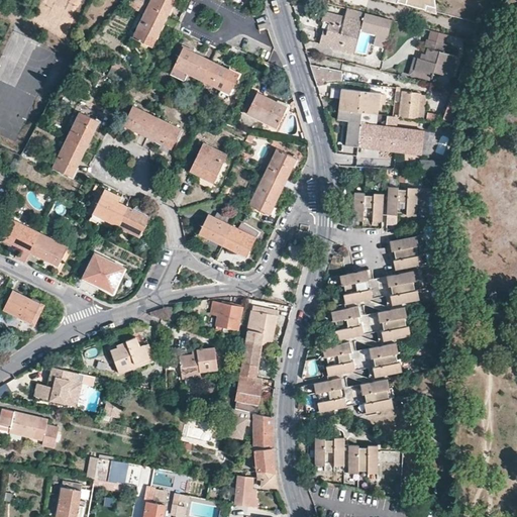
[(168,15),(136,0),(131,0),(129,4),(144,12),(131,38),(151,48),(168,15)]
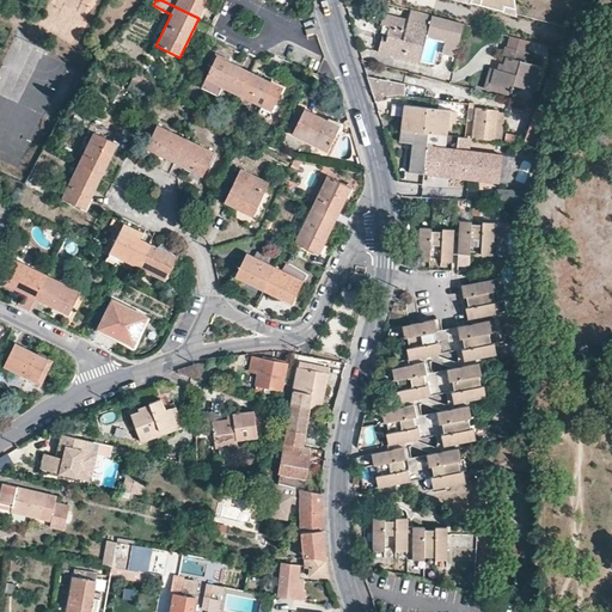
[(176,0),(161,0),(199,18),(206,0),(177,0),(176,0)]
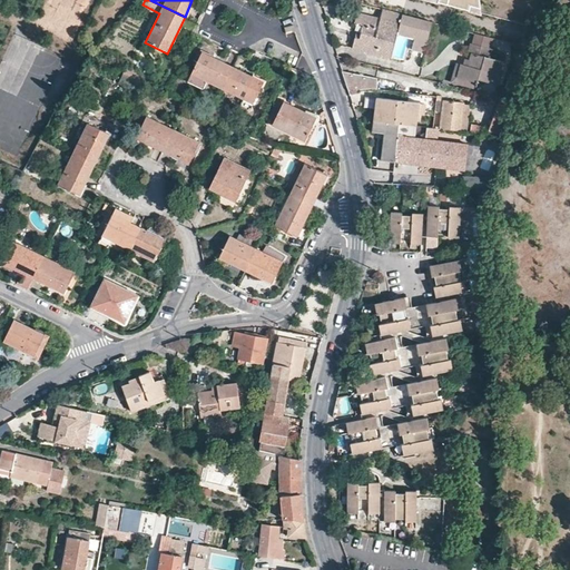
[(425,0),(481,15),(479,0),(425,0)]
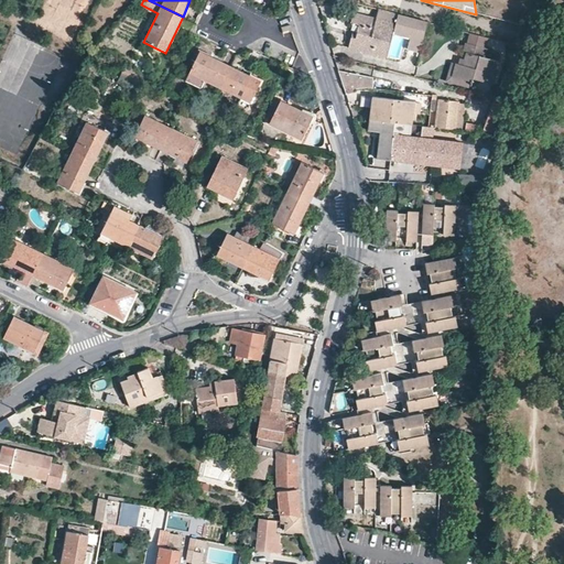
[(419,53),(426,21),(377,9),(376,18),(353,12),(350,21),(358,24),(356,32),(353,31),(348,46),(387,56),(392,34),(411,38),(408,50),(419,53)]
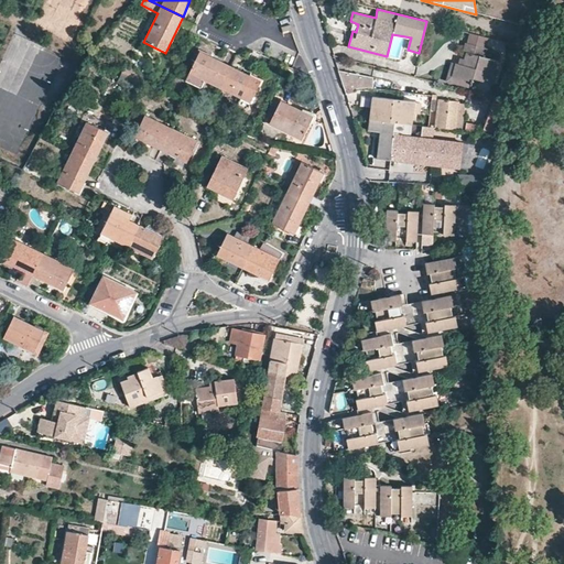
[(495,83),(501,61),(486,56),(488,49),(466,42),(464,52),(465,52),(464,58),(461,57),(458,64),(456,63),(453,73),(453,74),(454,75),(469,78),(474,79),(475,78),(495,83)]
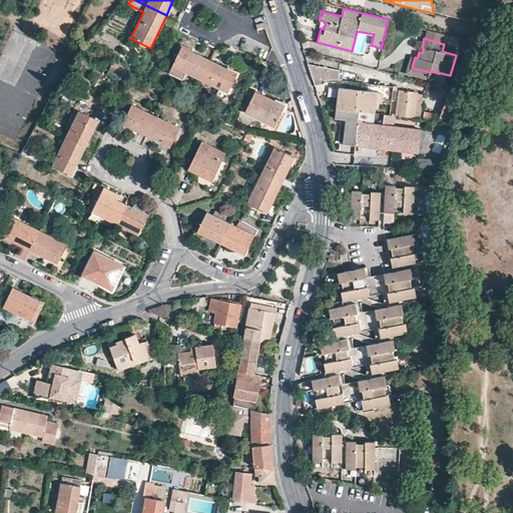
[(171,66),(199,79),(208,60),(181,47),(171,66)]
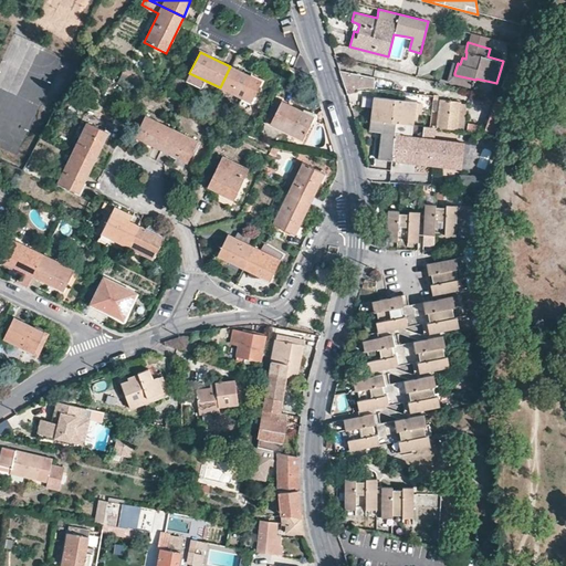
[(469,87),(471,79),(456,75),(454,74),(454,73),(458,63),(451,62),(446,81),(469,87)]
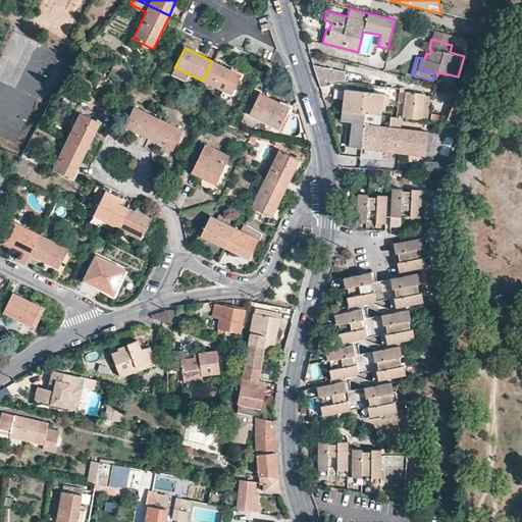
[(212,61),(203,81),(230,95),(241,74),(212,61)]
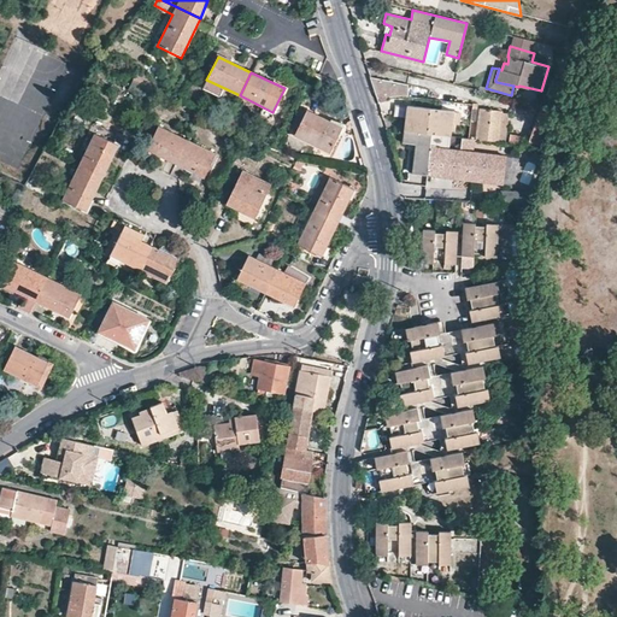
[(370,76),(377,97),(406,94),(407,83),(370,76)]
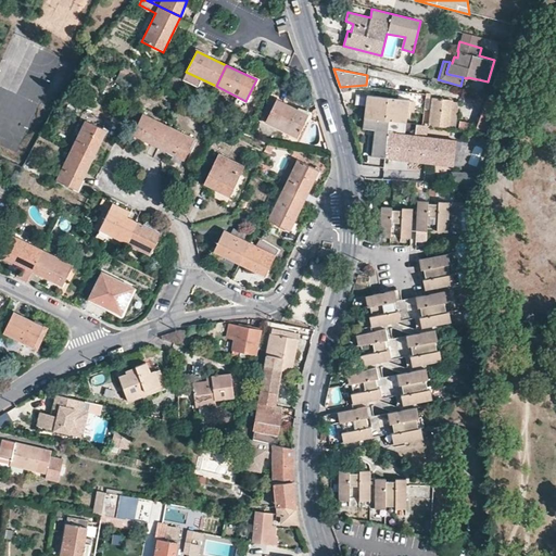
[(202,79),(186,72),(182,79),(198,87),(199,86),(201,81),(202,79)]
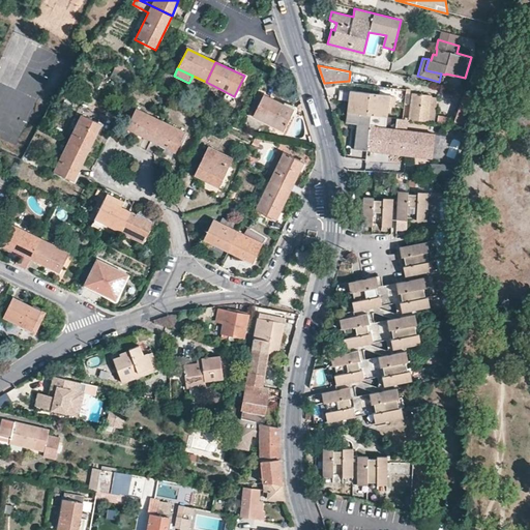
[(404,95),(405,88),(404,88),(391,86),(390,94),(395,95),(404,95)]
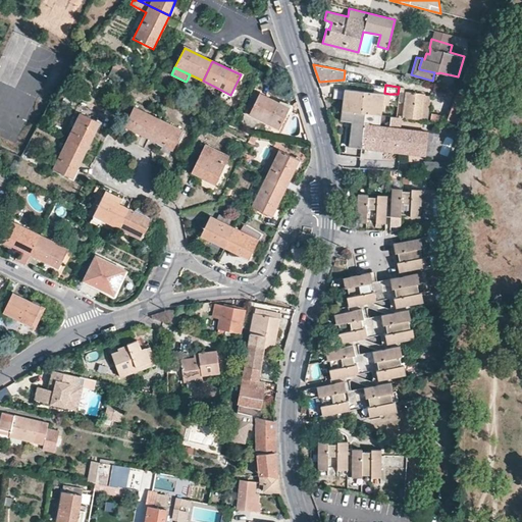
[(345,110),(381,114),(382,104),(383,93),(347,89),(345,110)]
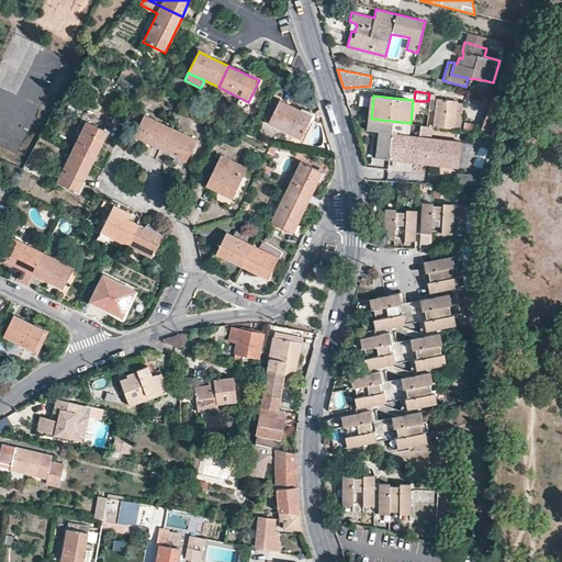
[(509,100),(506,100),(493,97),(482,127),(497,132),(509,101),(509,100)]
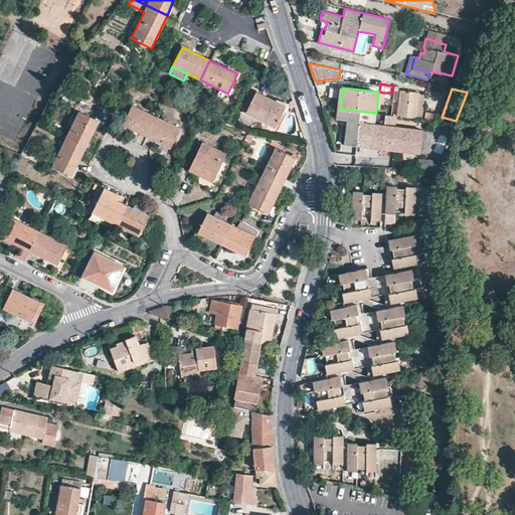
[(395,115),(415,117),(418,92),(398,90),(395,115)]
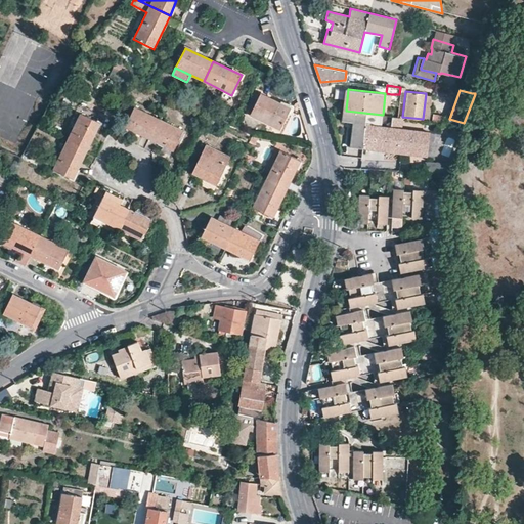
[(279,130),(291,107),(260,93),(250,115),(279,130)]
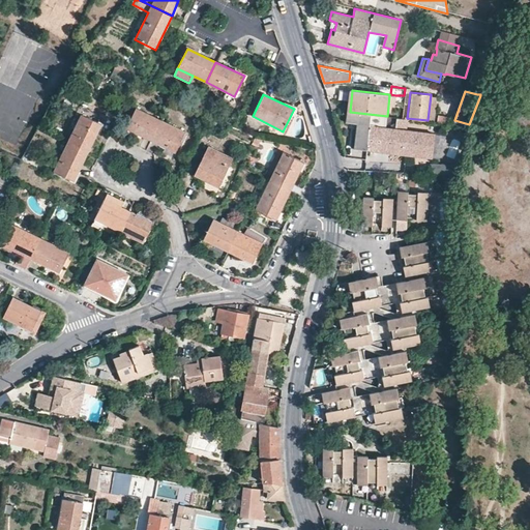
[(151,140),(160,121),(136,109),(126,128),(151,140)]
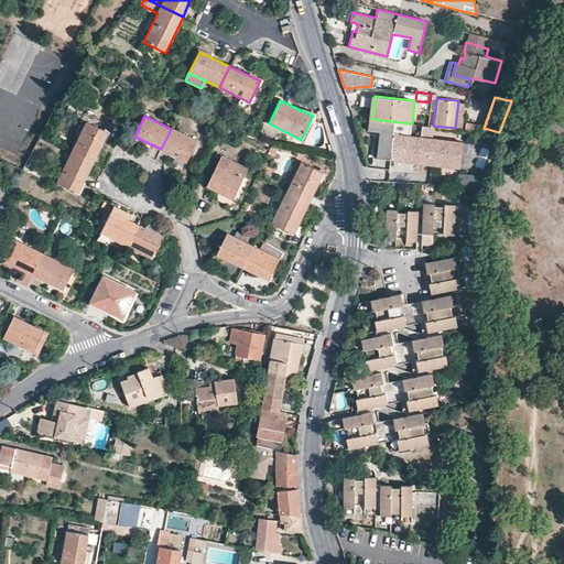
[(413,134),(414,123),(412,123),(372,119),(370,118),(369,129),(380,130),(378,158),(459,167),(463,141),(413,134)]
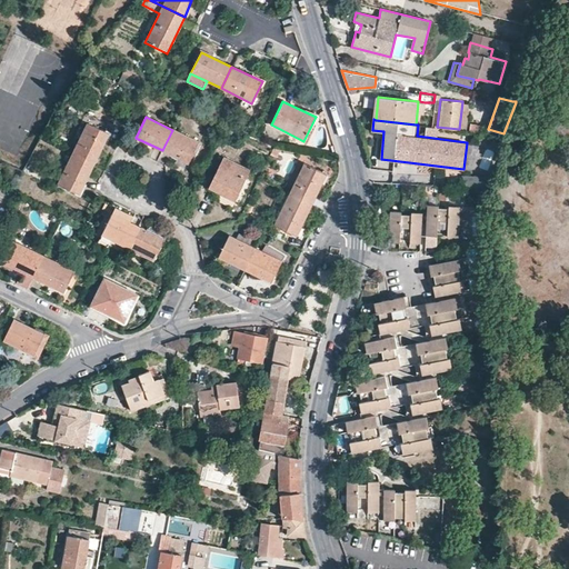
[(88,123),(72,153),(95,165),(109,135),(88,123)]
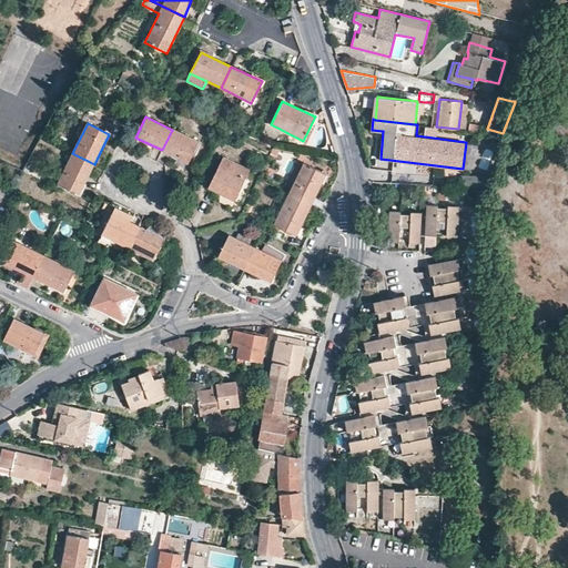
[(199,142),(172,130),(162,150),(189,163),(199,142)]
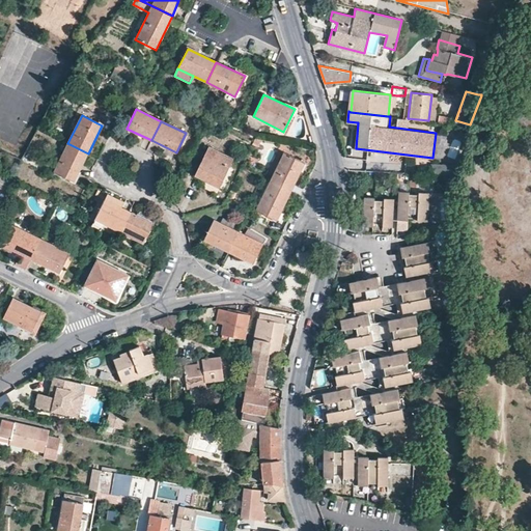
[(88,154),(67,143),(54,172),(75,182),(88,154)]
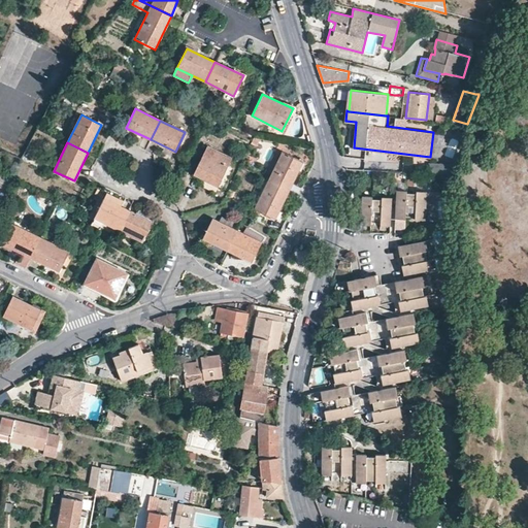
[(232,157),(207,145),(194,174),(218,187),(232,157)]
